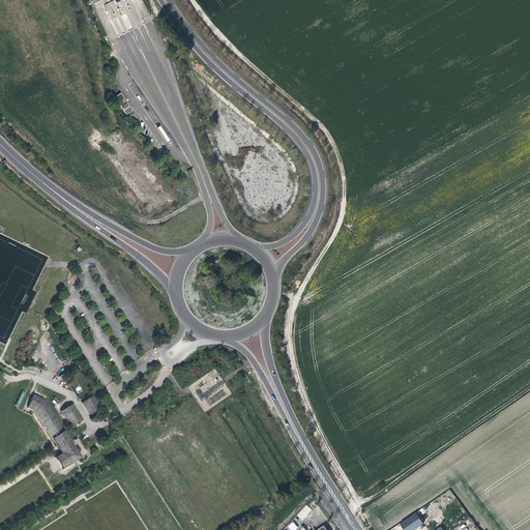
[(124,111),(130,107),(123,95),(117,99),(124,111)]
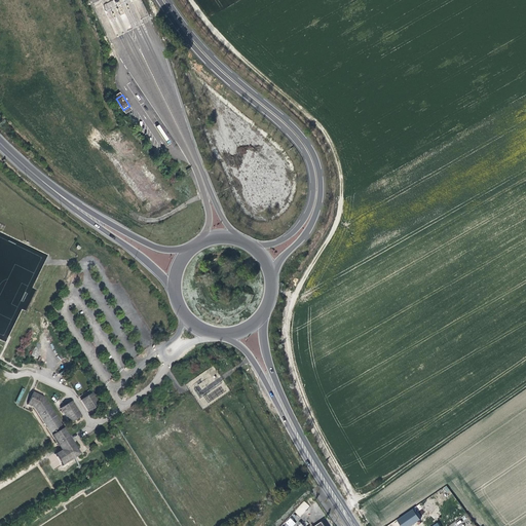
[(20,404),(25,389),(22,387),(15,403),(20,404)]
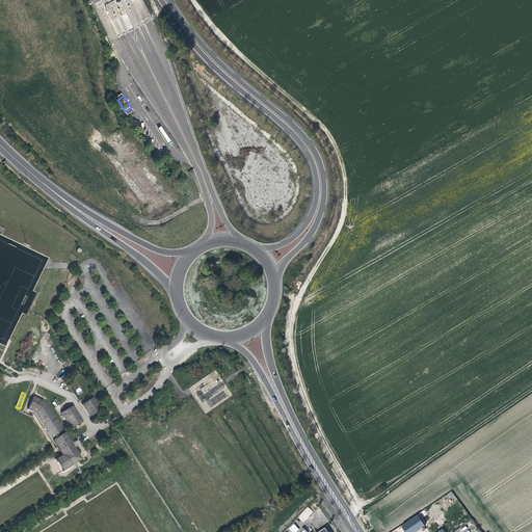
[(83,405),(91,417),(103,409),(95,397),(83,405)]
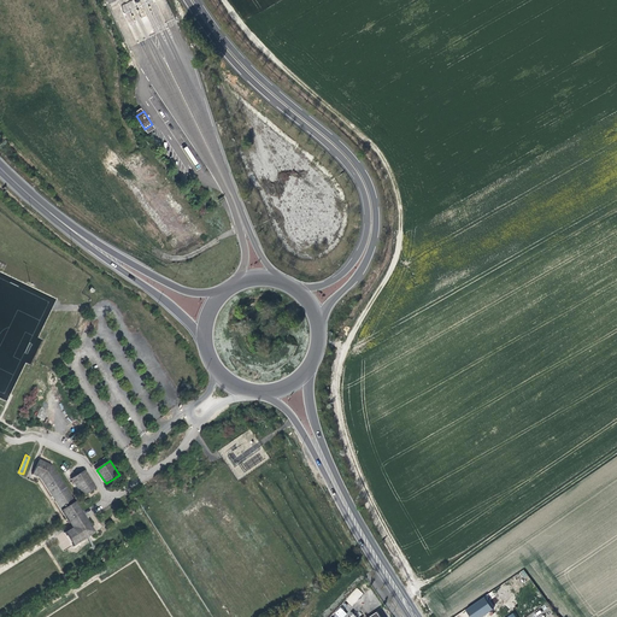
[(42,480),(68,517),(82,507),(53,466),(40,462),(34,476),(42,480)]
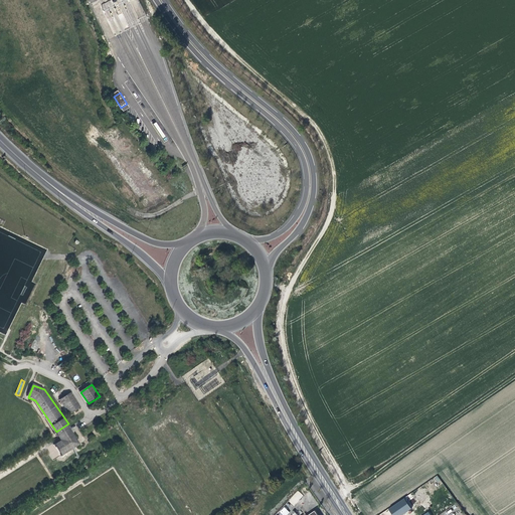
[(61,400),(71,415),(82,408),(72,392),(61,400)]
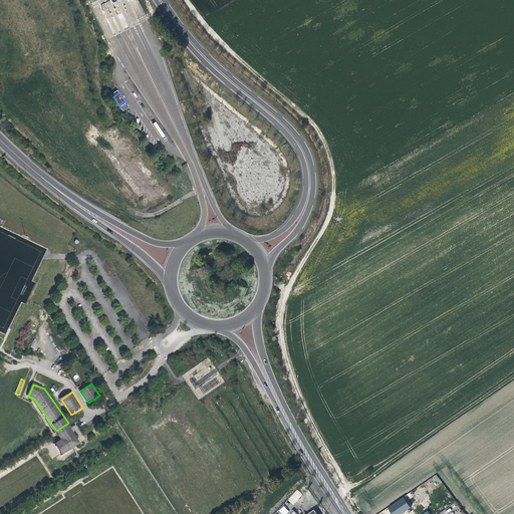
[(56,431),(59,434),(70,427),(68,423),(56,431)]
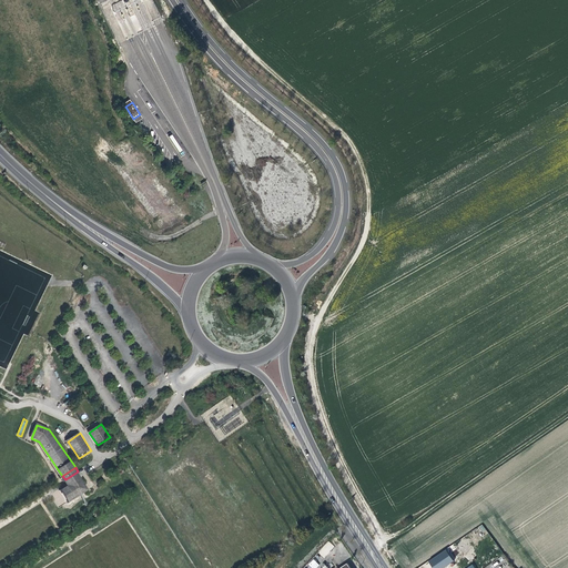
[(87,485),(78,472),(66,479),(66,480),(60,485),(69,498),(87,485)]
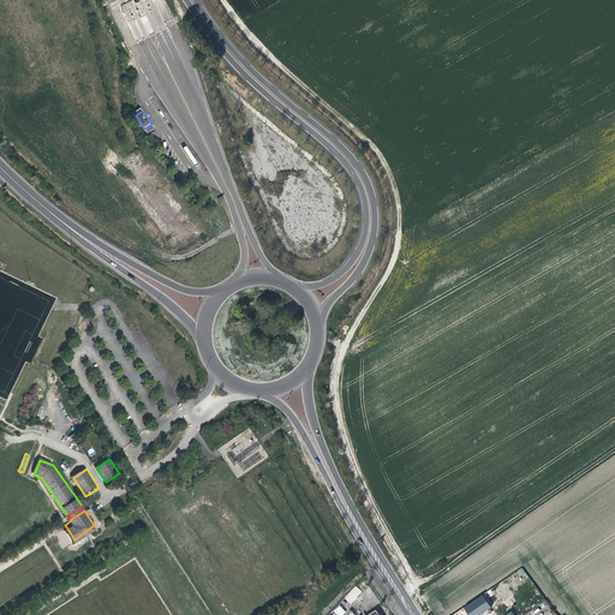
[(344,598),(351,604),(363,592),(356,585),(344,598)]
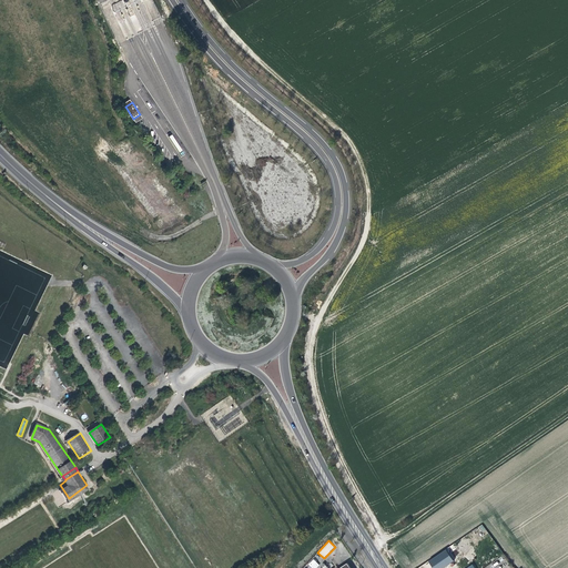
[(446,550),(428,563),(433,567),(443,567),(454,561),(446,550)]
